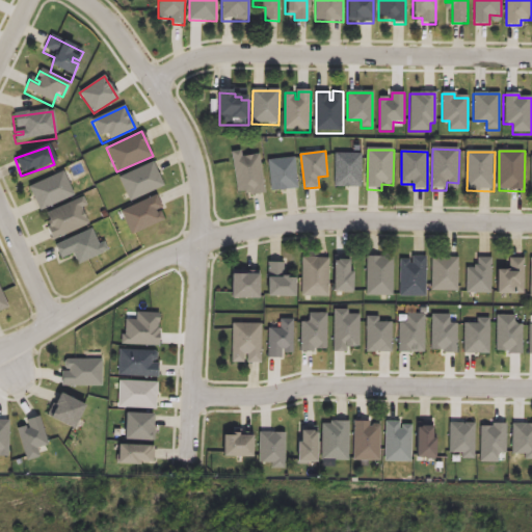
[(232,154),(241,153),(242,158),(260,156),(265,197),(250,200),(249,192),(238,194),(232,154)]
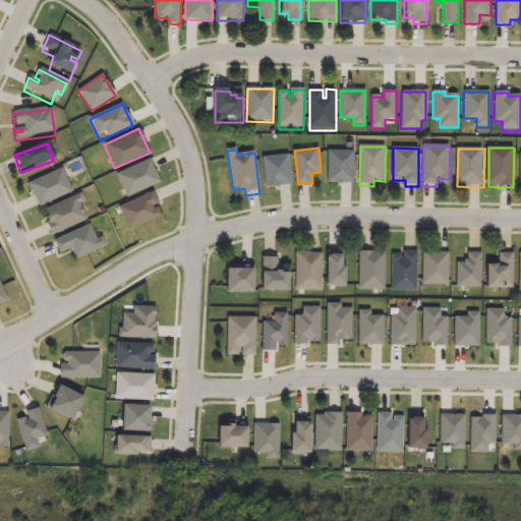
[(329,152),(328,185),(355,186),(355,152),(329,152)]
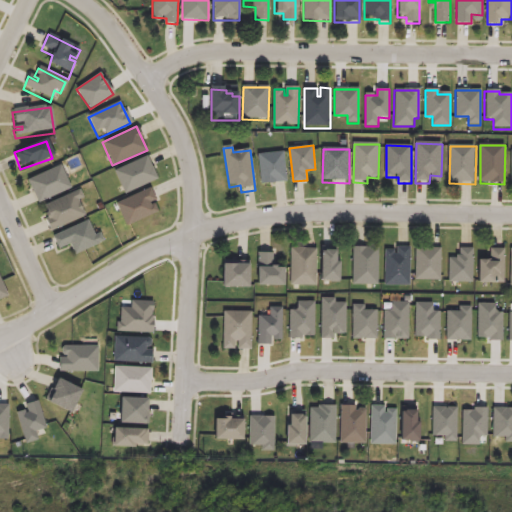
[(258,155),(262,187),(288,184),(284,152),(258,155)]
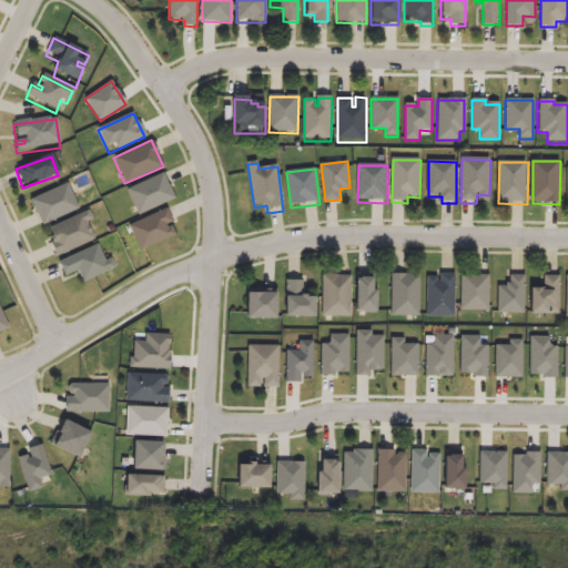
[(161,173),(173,199),(137,216),(124,190),(161,173)]
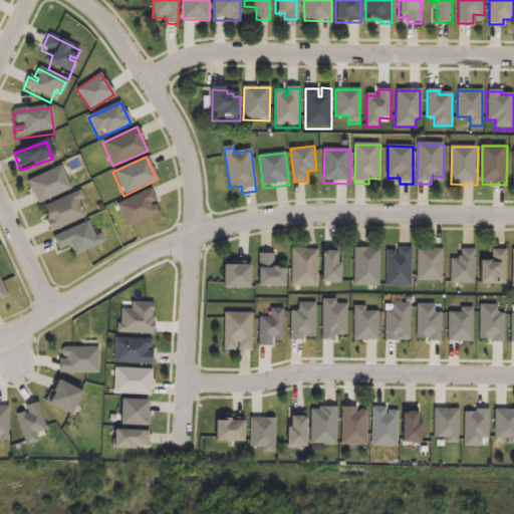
[(36,208),(70,192),(59,168),(26,184),(36,208)]
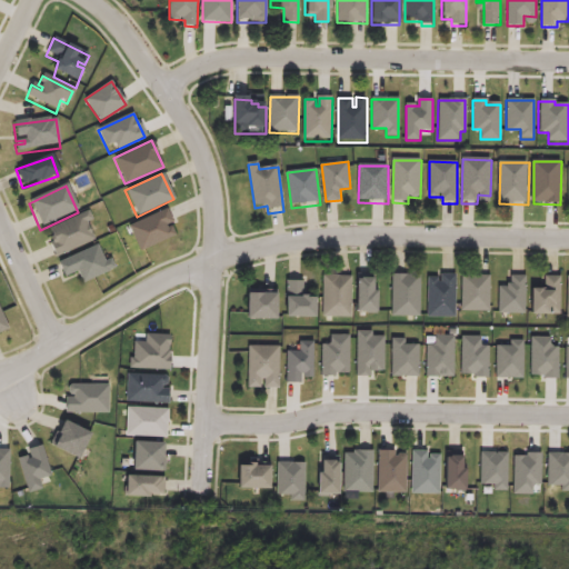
[(166,207),(172,222),(165,226),(166,229),(169,228),(175,238),(139,253),(127,225),(166,207)]
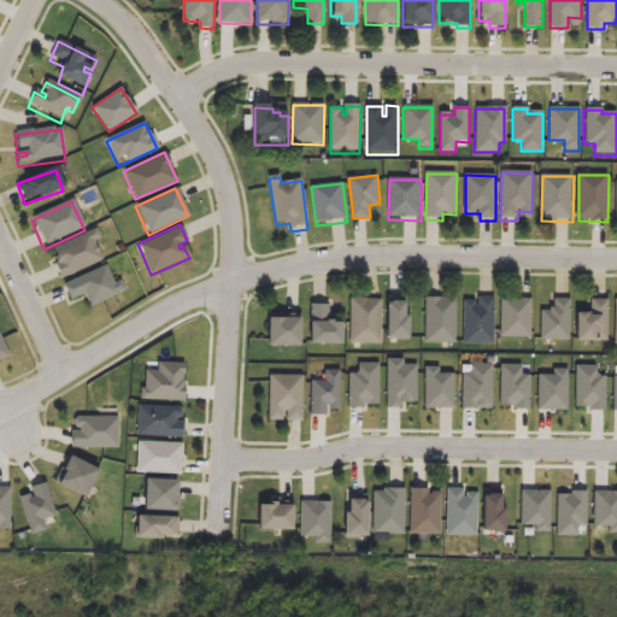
[(51,251),(56,262),(51,263),(59,282),(101,264),(92,247),(99,244),(94,233),(51,251)]
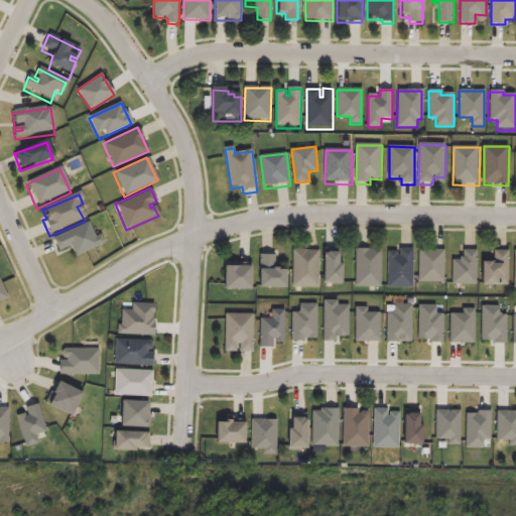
[(51,240),(56,254),(70,249),(75,260),(104,246),(99,238),(96,241),(87,224),(51,240)]
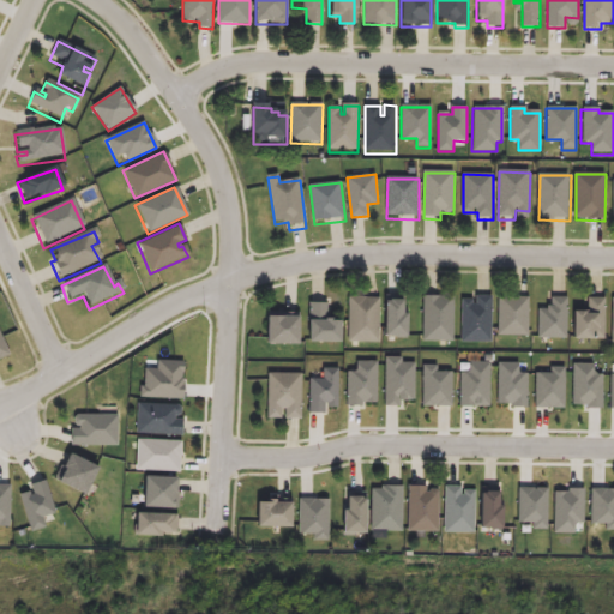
[(425,345),(455,345),(456,302),(441,302),(441,298),(425,298),(425,345)]
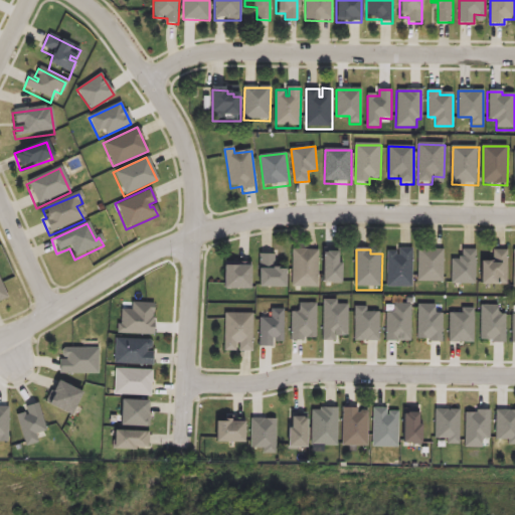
[(388,289),(413,289),(414,250),(401,250),(401,259),(398,259),(398,253),(389,253),(388,289)]
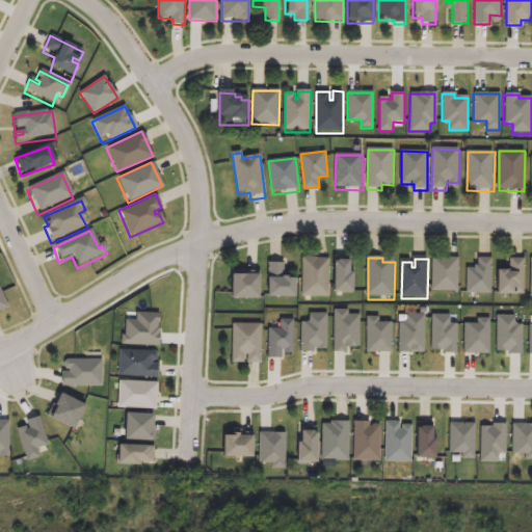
[(433,292),(459,292),(459,259),(433,259),(433,292)]
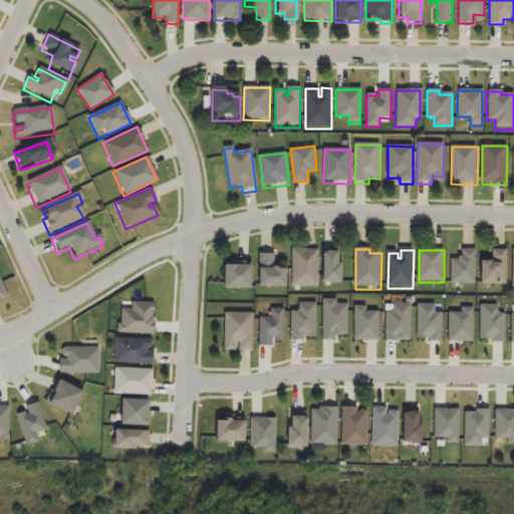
[(463,250),(463,258),(460,258),(460,261),(452,260),(452,284),(476,285),(477,250),(463,250)]
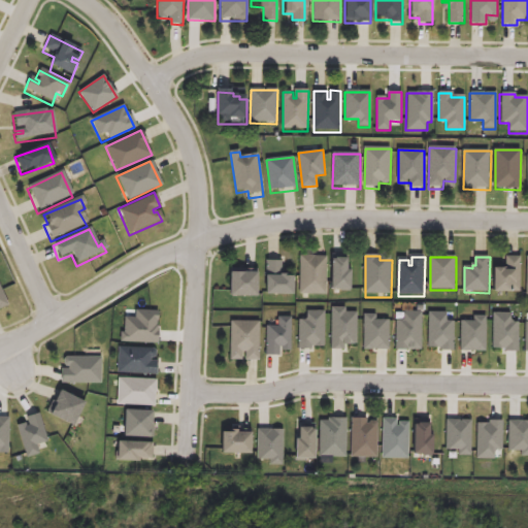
[(507,257),(507,272),(495,271),(495,292),(513,292),(513,297),(520,297),(521,257),(507,257)]
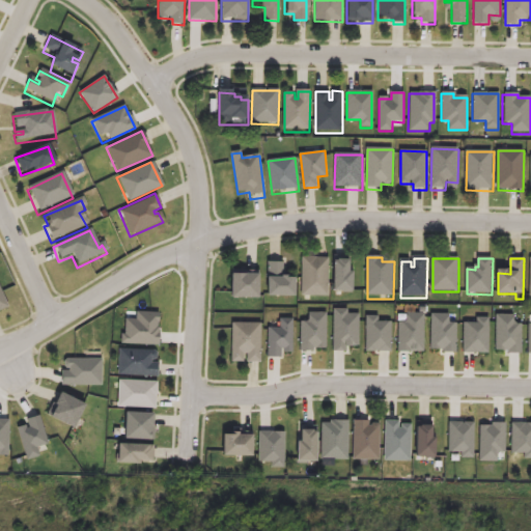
[(302,298),(330,298),(330,260),(302,260),(302,298)]
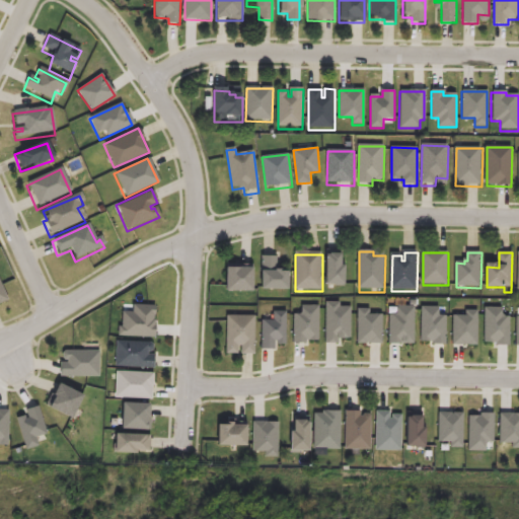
[(263,294),(289,295),(289,275),(280,275),(280,258),(263,258),(263,294)]
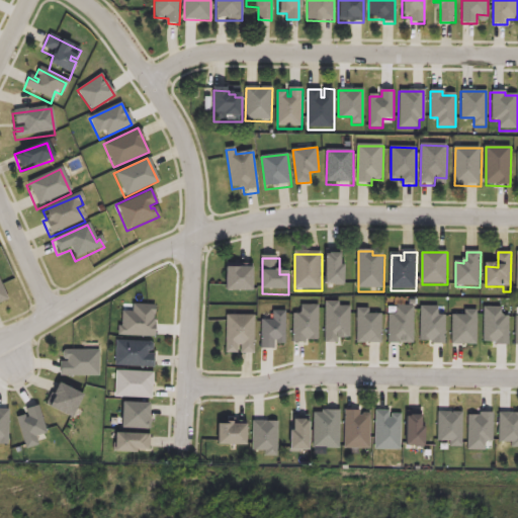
[(327,290),(345,290),(345,271),(342,271),(342,259),(327,259),(327,290)]
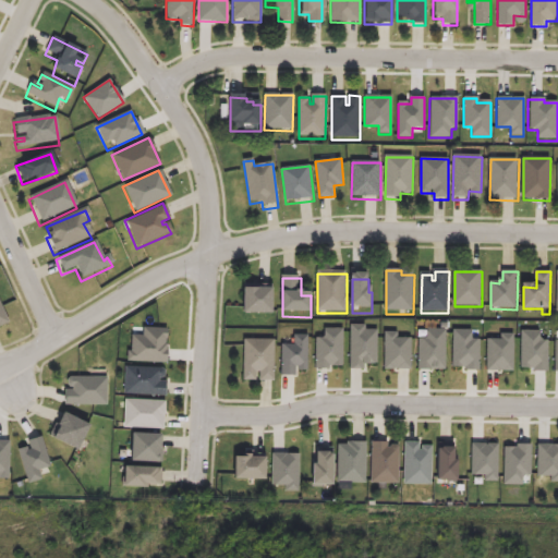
[(245,317),(274,318),(275,293),(246,292),(245,317)]
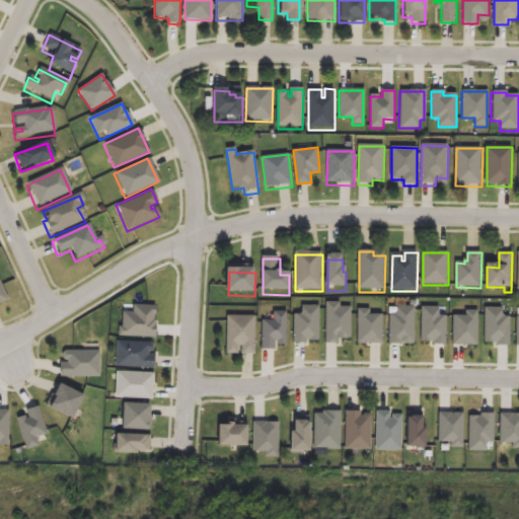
[(0,307),(8,304),(0,288),(0,307)]
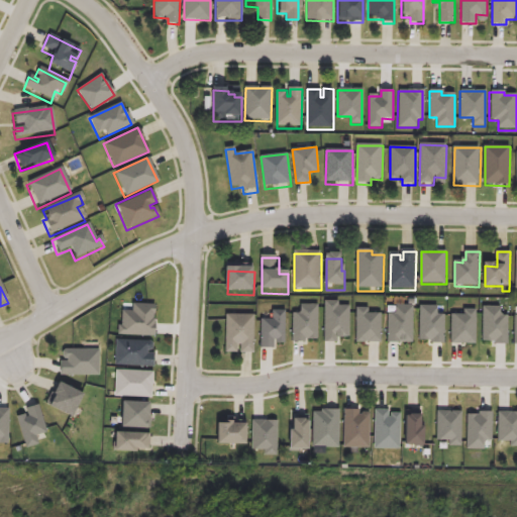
[(131,301),(131,308),(121,308),(120,323),(117,323),(117,331),(152,332),(153,302),(131,301)]
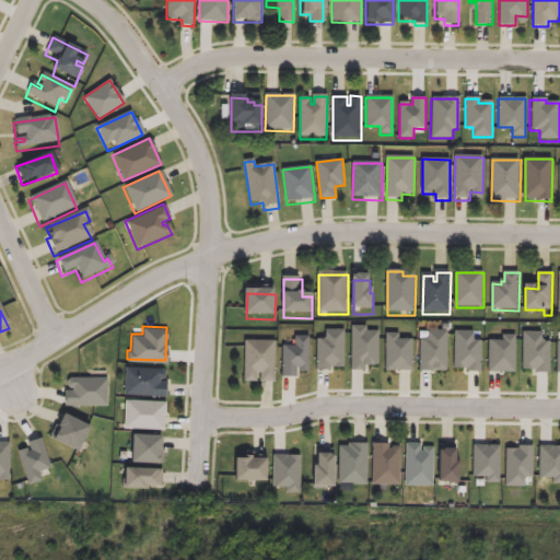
[(353,326),(352,369),(365,370),(365,363),(378,363),(380,331),(368,330),(368,326),(353,326)]
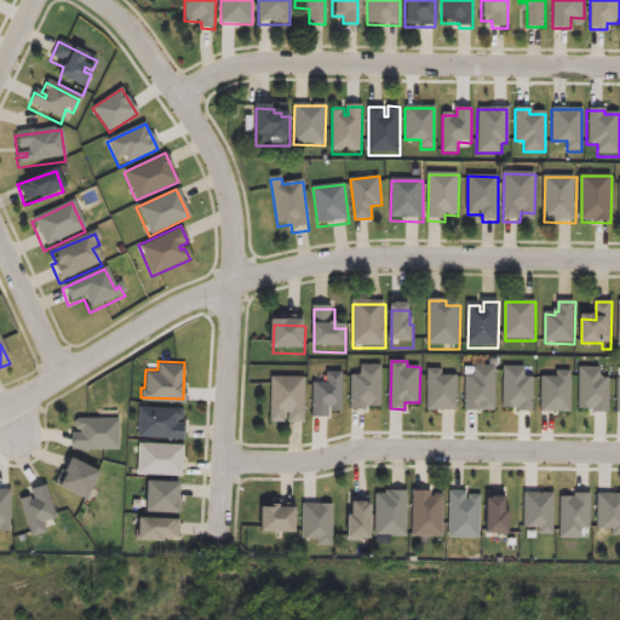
[(354,375),(362,375),(363,365),(383,366),(382,406),(372,406),(372,412),(352,411),(354,375)]
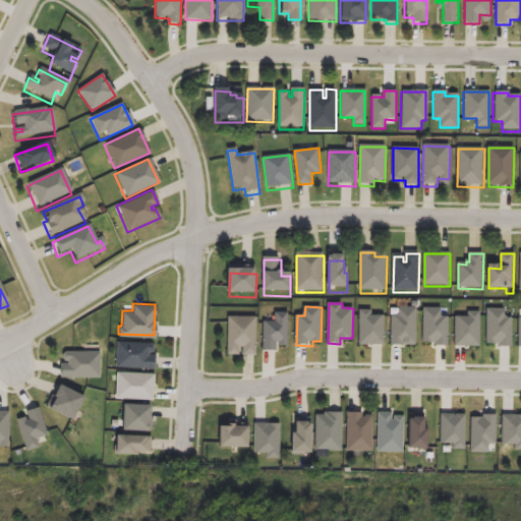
[(393,315),(393,348),(408,348),(408,343),(416,343),(417,307),(401,307),(401,315),(393,315)]
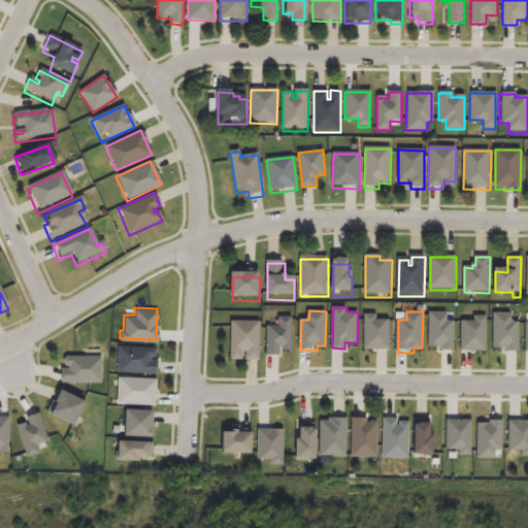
[(367,312),(366,348),(389,349),(390,320),(376,320),(376,314),(367,312)]
